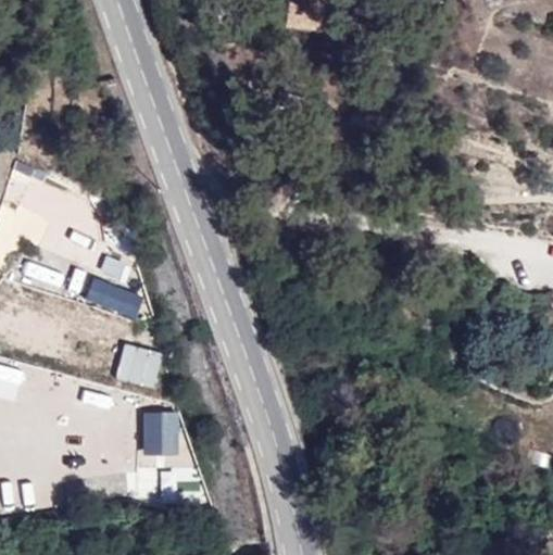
[(286,28),(312,32),(314,14),(288,11),(286,28)]
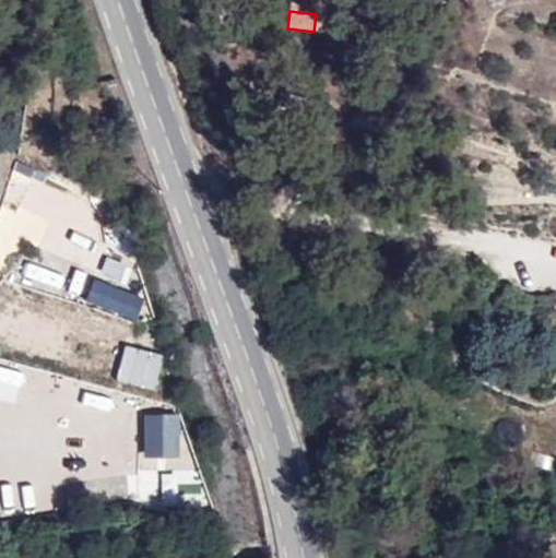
[(57,206),(89,229),(104,208),(72,185),(57,206)]
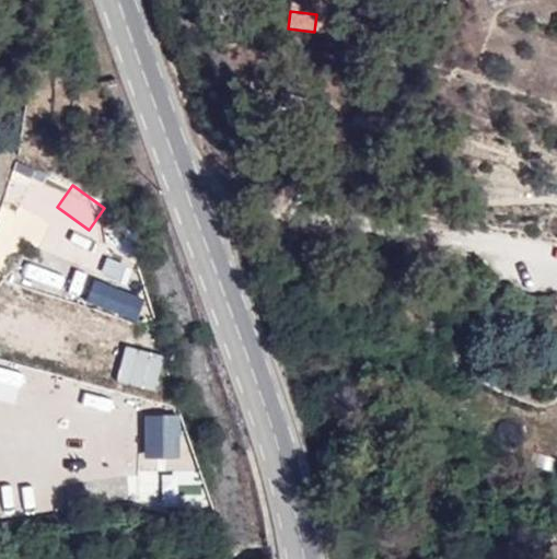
[(39,290),(78,300),(88,267),(48,256),(39,290)]
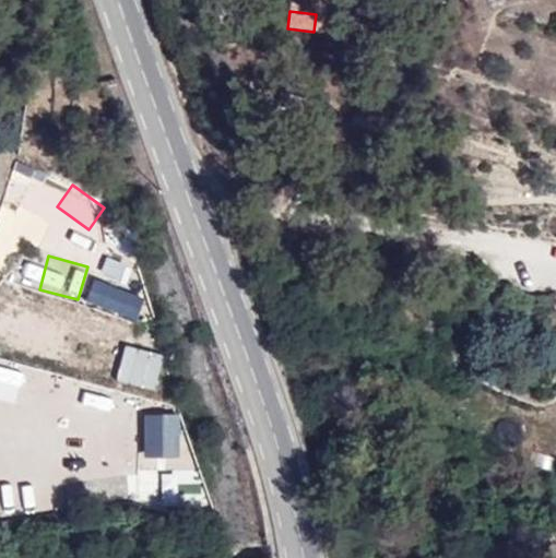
[(125,346),(118,384),(161,392),(166,353),(125,346)]
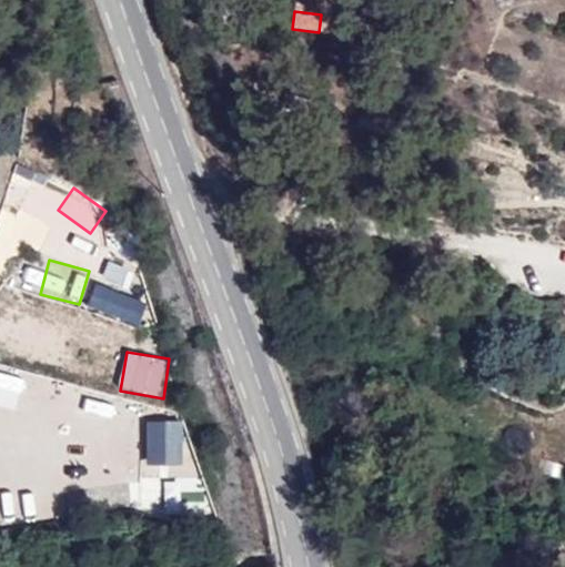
[(189,421),(147,422),(147,466),(189,465),(189,421)]
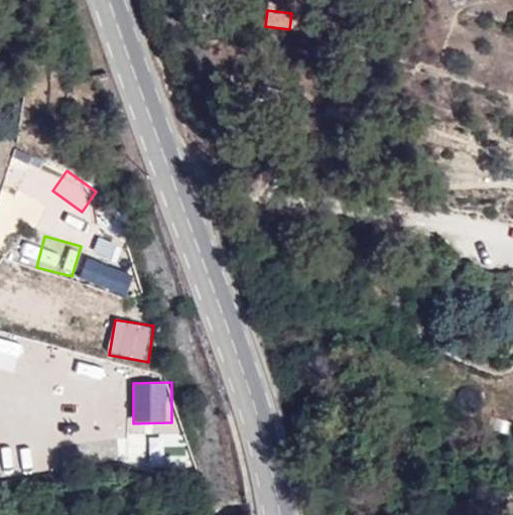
[(110,449),(76,454),(77,467),(112,463),(110,449)]
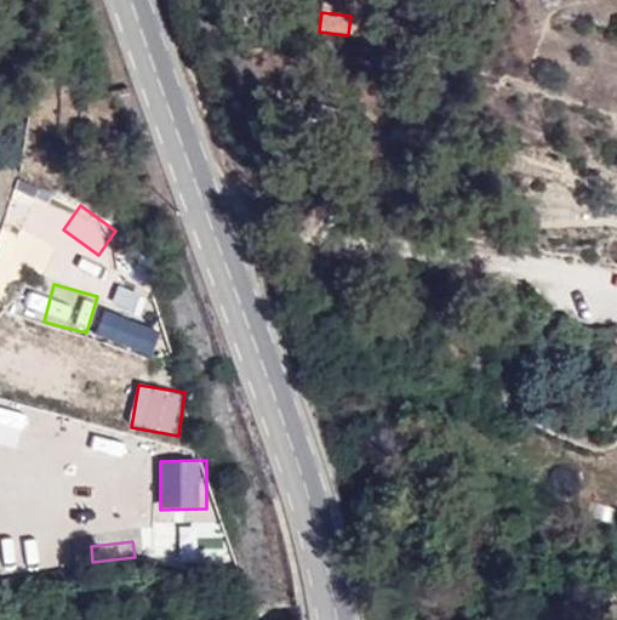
[(51,567),(49,550),(12,555),(15,573),(51,567)]
